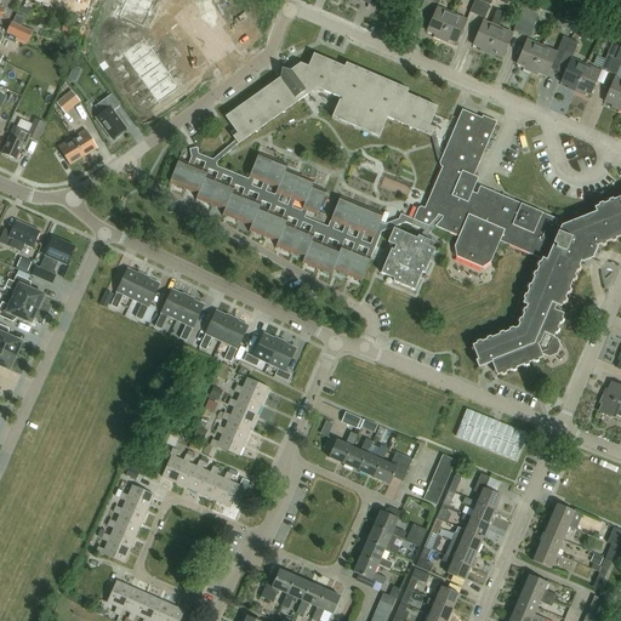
[(148,13),(155,0),(154,0),(126,0),(126,1),(148,13)]
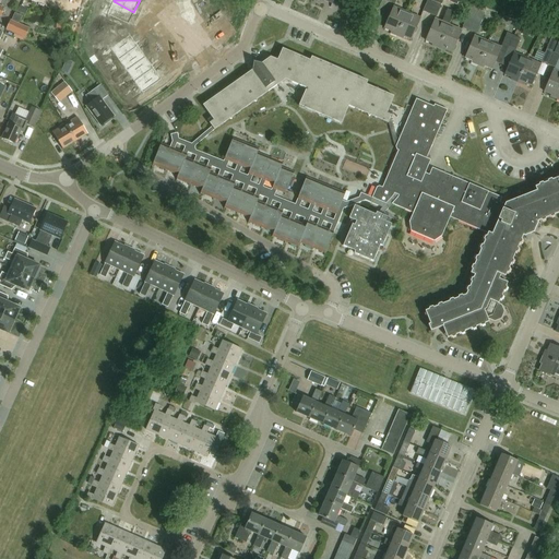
[(429,13),(435,1),(431,0),(427,0),(423,11),(429,13)]
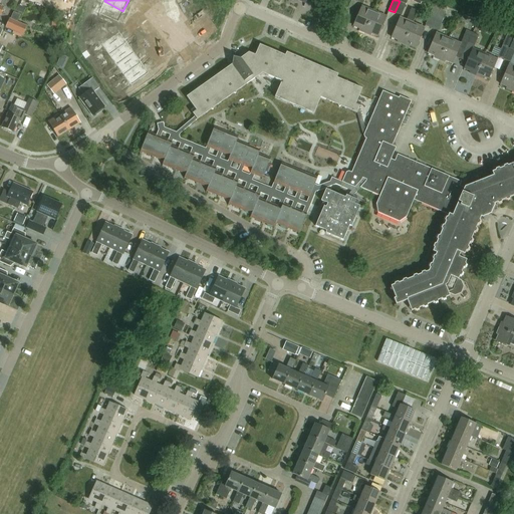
[(98,13),(116,22),(122,11),(104,1),(98,13)]
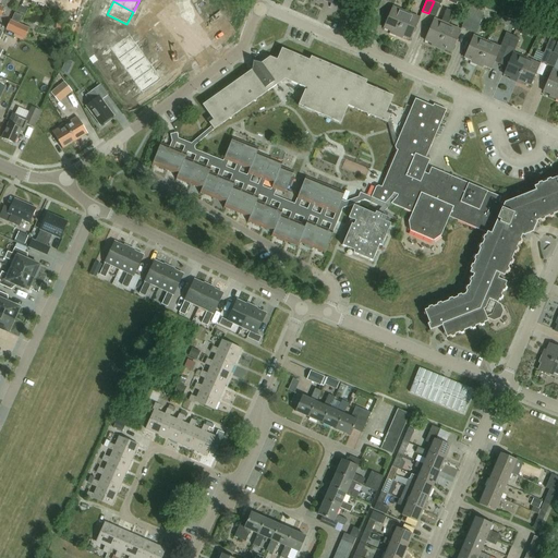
[(434,1),(428,13),(435,16),(440,4),(434,1)]
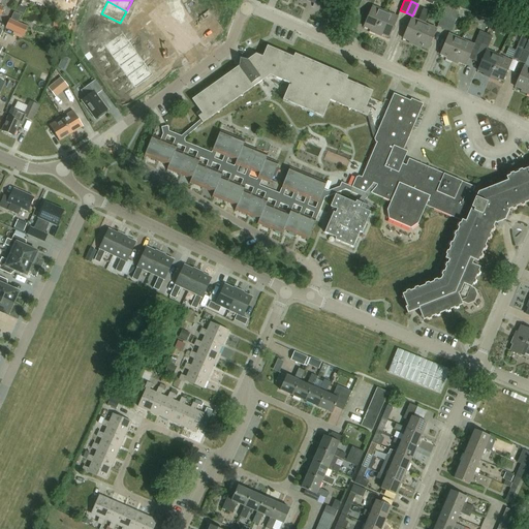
[(19,5),(17,10),(24,13),(27,8),(19,5)]
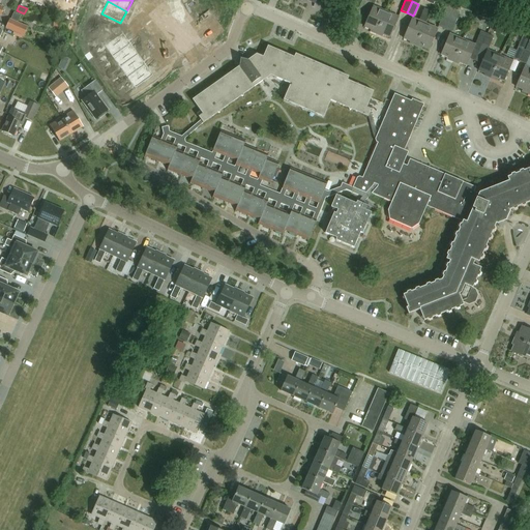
[(376,34),(386,11),(373,6),(364,27),(371,29),(371,31),(376,34)]
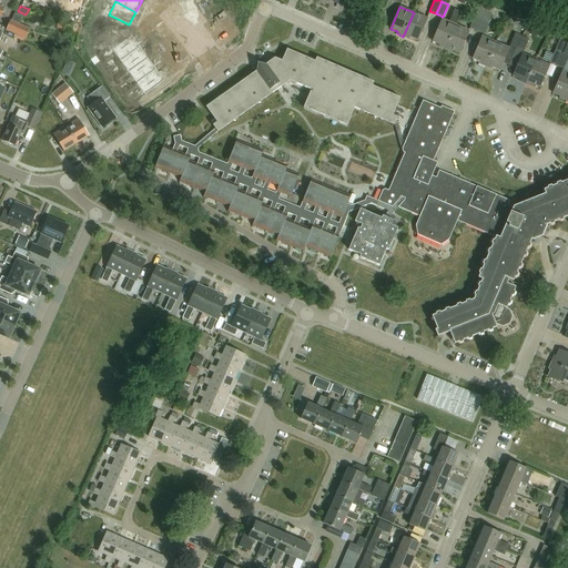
[(477,31),(485,11),(478,8),(469,29),(477,31)]
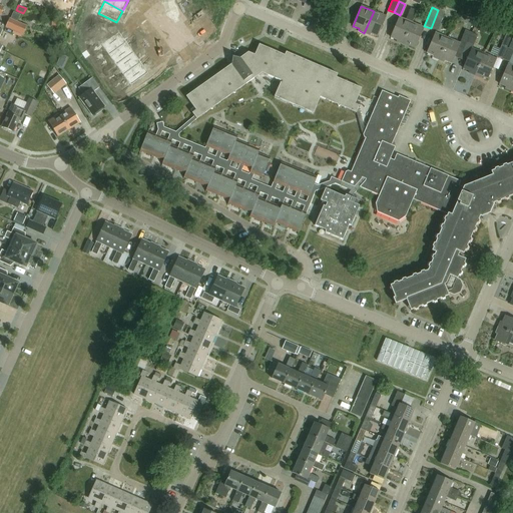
[(417,11),(411,9),(406,20),(412,22),(417,11)]
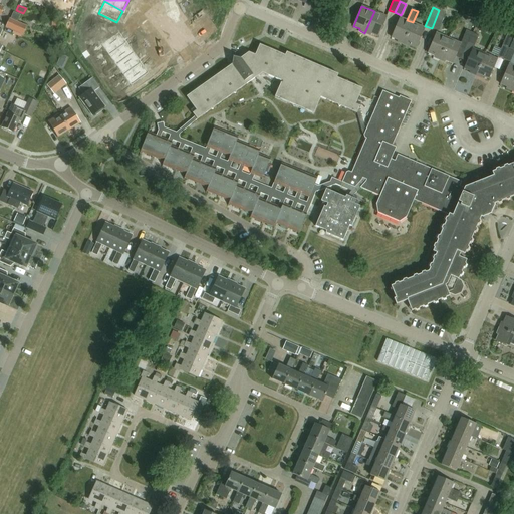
[(439,10),(432,28),(438,31),(446,13),(439,10)]
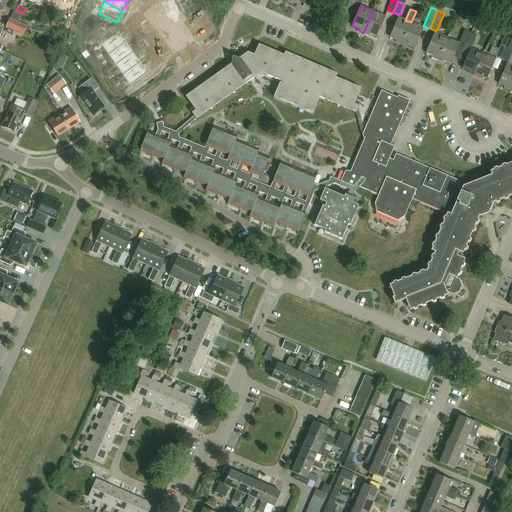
[(373,11),(363,33),(370,35),(370,34),(376,36),(385,16),(373,11)]
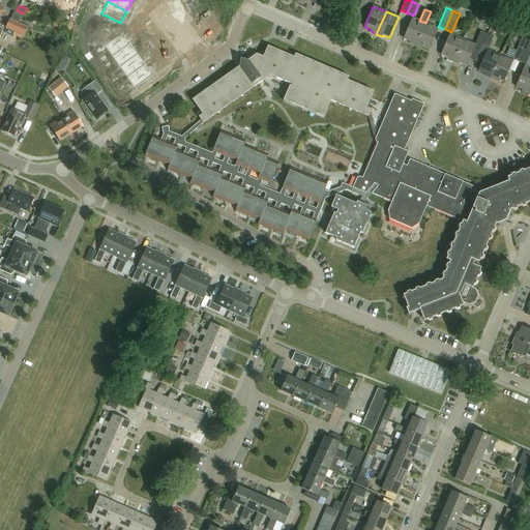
[(27,26),(9,19),(5,28),(13,31),(11,34),(22,38),(27,26)]
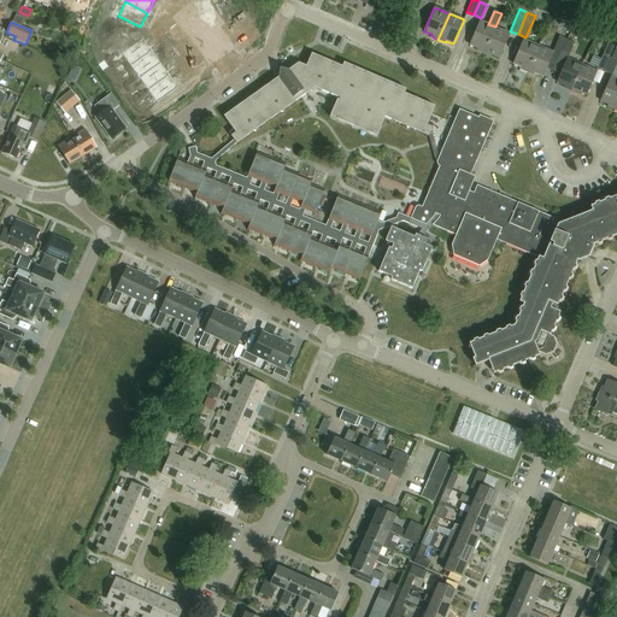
[(483,53),(495,28),(480,22),(470,45),(477,48),(476,51),(483,53)]
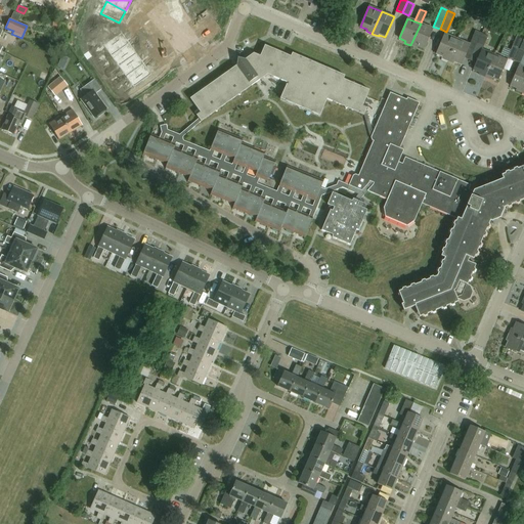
[(421,24),(410,45),(418,48),(418,46),(424,48),(432,29),(421,24)]
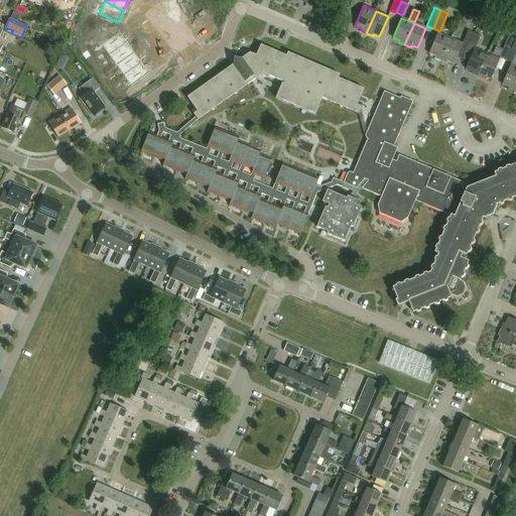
[(470,43),(474,32),(468,30),(463,41),(464,41),(462,43),(449,38),(440,59),(446,62),(447,60),(455,63),(459,53),(465,55),(470,43)]
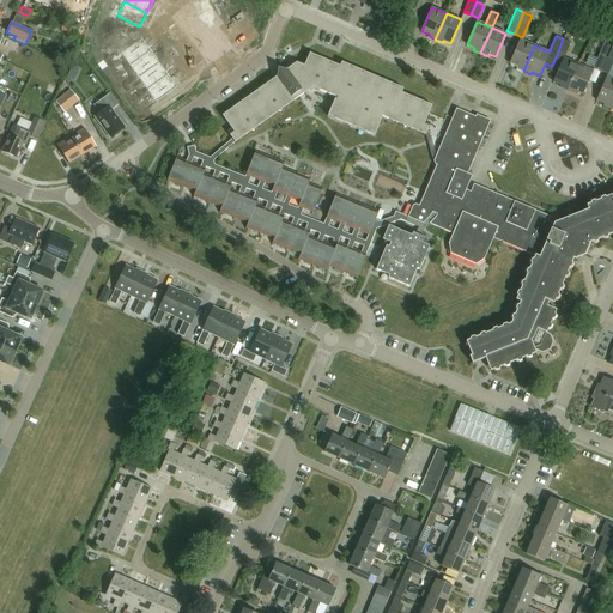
[(568,90),(578,65),(564,59),(565,55),(564,55),(570,42),(563,38),(558,52),(552,66),(558,70),(553,82),(560,84),(560,86),(568,90)]
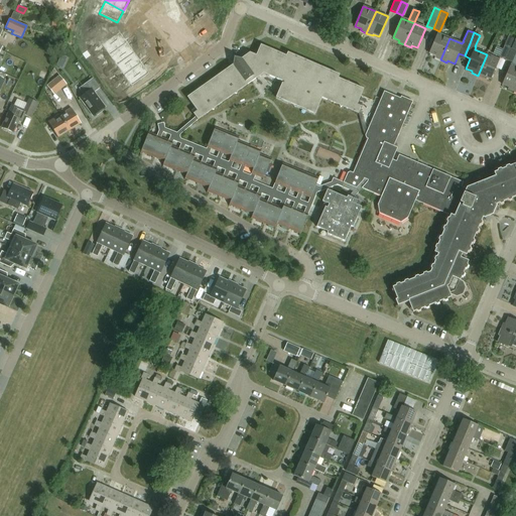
[(440,59),(449,38),(437,33),(429,52),(435,55),(434,57),(440,59)]
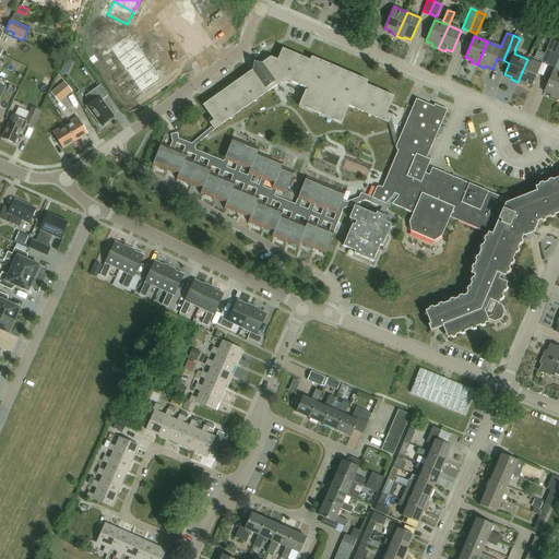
[(552,37),(547,50),(554,52),(558,39),(552,37)]
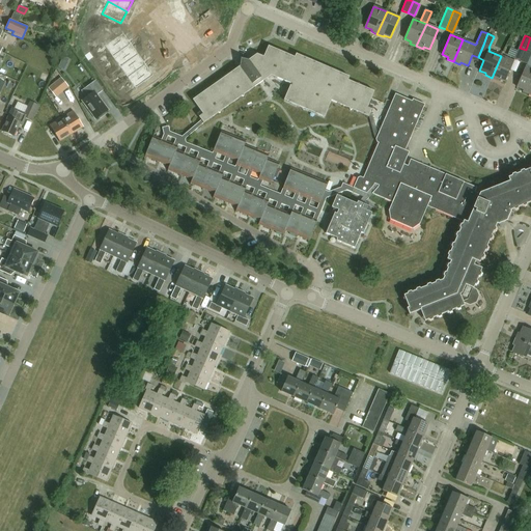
[(127,50),(119,40),(104,52),(111,62),(127,50)]
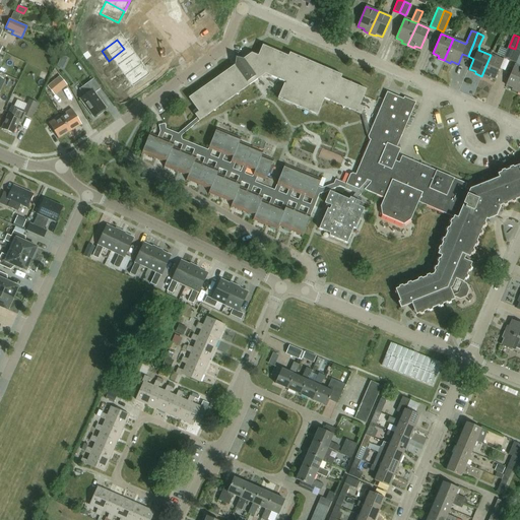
[(212,152),(215,146),(210,145),(208,150),(182,140),(181,137),(182,135),(183,135),(200,121),(265,74),(285,82),(278,99),(318,115),(325,99),(362,114),(364,110),(366,105),(362,103),(367,89),(341,78),(342,75),(290,53),(288,56),(263,45),(258,56),(252,53),(189,98),(197,110),(193,112),(197,118),(179,134),(166,129),(165,124),(158,125),(159,131),(158,135),(161,136),(164,132),(172,135),(170,139),(174,141),(182,144),(180,148),(184,150),(186,145),(194,148),(192,153),(196,154),(204,157),(202,161),(207,164),(209,159),(216,163),(214,167),(218,169),(218,168),(226,171),(224,175),(230,177),(231,173),(239,176),(237,180),(241,182),(241,181),(249,184),(247,188),(251,190),(253,186),(261,189),(259,193),(263,195),(263,194),(271,197),(269,202),(273,204),(275,199),(283,202),(281,207),(284,209),(286,205),(289,199),(297,202),(295,208),(299,209),(300,210),(302,204),(310,207),(307,213),(311,214),(319,193),(340,185),(345,187),(346,183),(339,180),(323,187),(319,185),(314,196),(312,202),(304,199),(307,193),(303,191),(300,197),(293,194),(295,188),(290,187),(288,192),(280,189),(282,184),(278,182),(275,190),(255,182),(259,174),(256,172),(255,174),(247,171),(249,166),(245,164),(243,170),(235,166),(238,160),(233,158),(233,160),(224,157),(228,151),(222,149),(220,155),(212,152)]
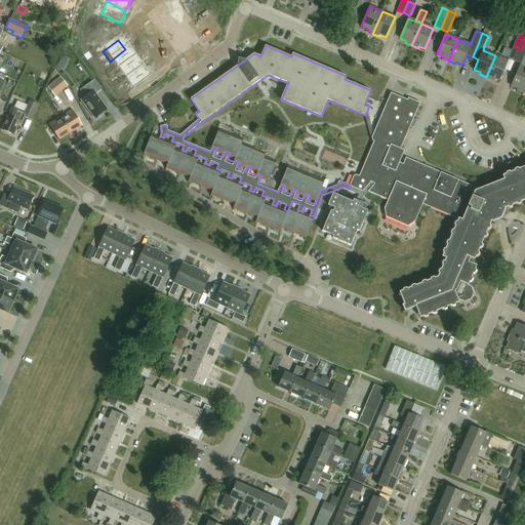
[(505,48),(501,55),(508,57),(514,61),(519,49),(513,46),(511,50),(505,48)]
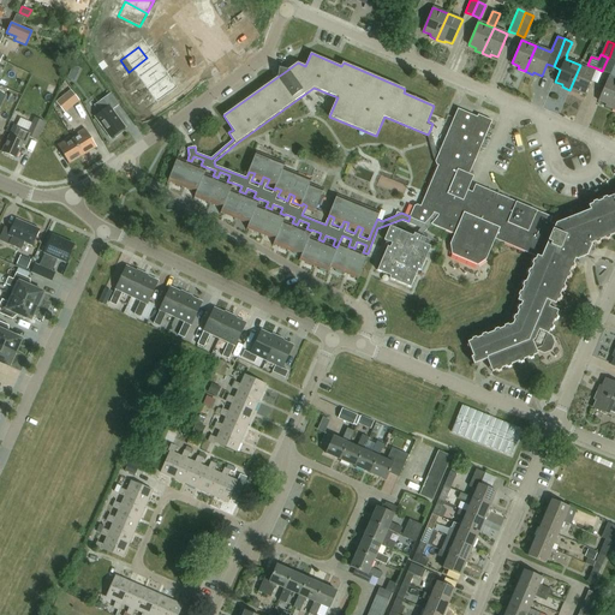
[(137,84),(155,70),(147,58),(129,72),(137,84)]
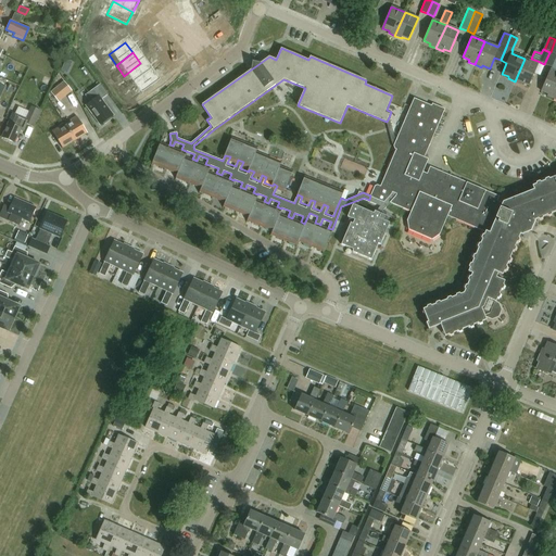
[(555,54),(550,52),(544,64),(552,66),(555,55),(555,54)]
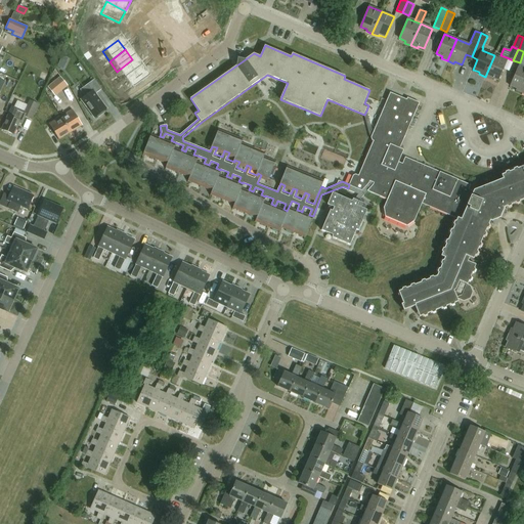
[(494,55),(485,77),(491,80),(492,77),(498,80),(507,60),(494,55)]
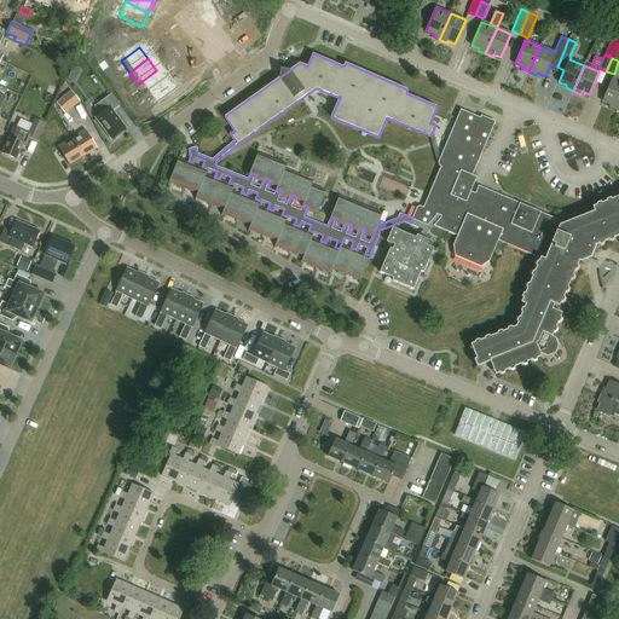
[(165,81),(156,70),(138,85),(146,96),(165,81)]
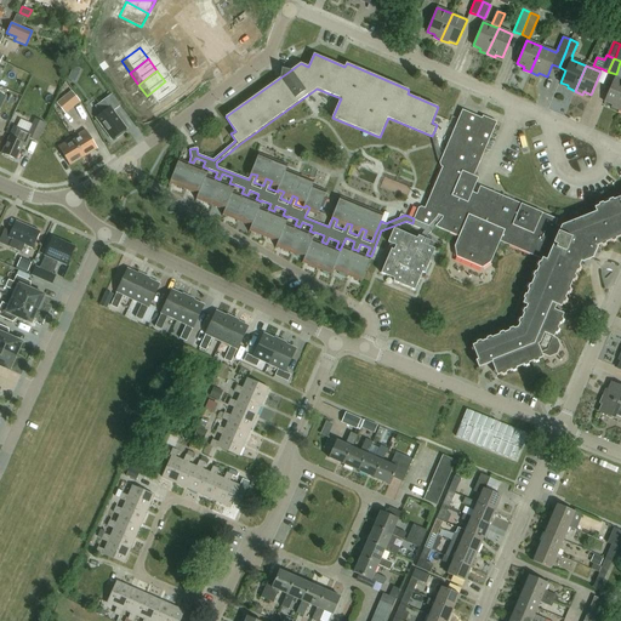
[(124,72),(118,77),(123,83),(129,78),(124,72)]
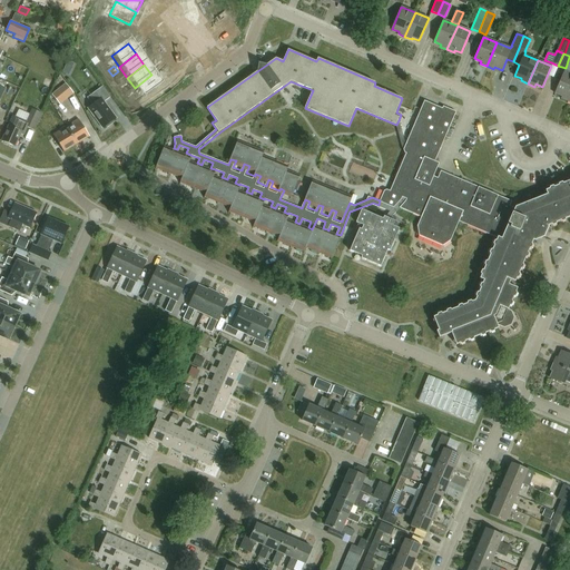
[(568,100),(569,95),(569,74),(564,71),(556,92),(562,95),(561,98),(568,100)]
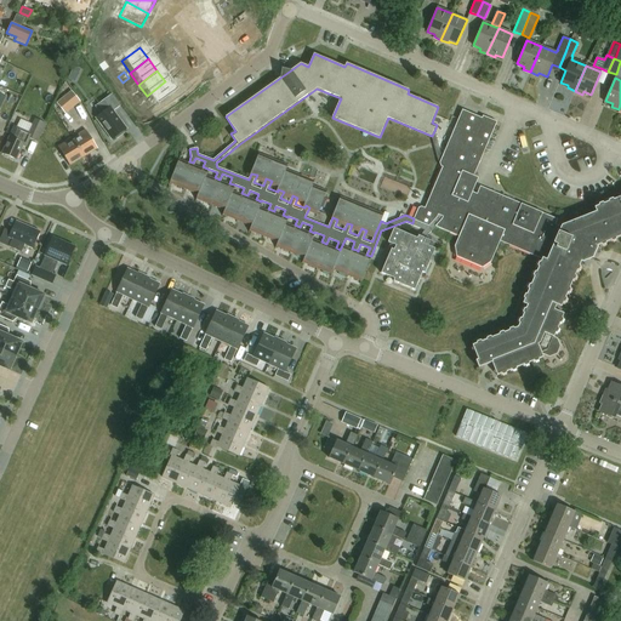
[(155,107),(174,93),(165,81),(147,96),(155,107)]
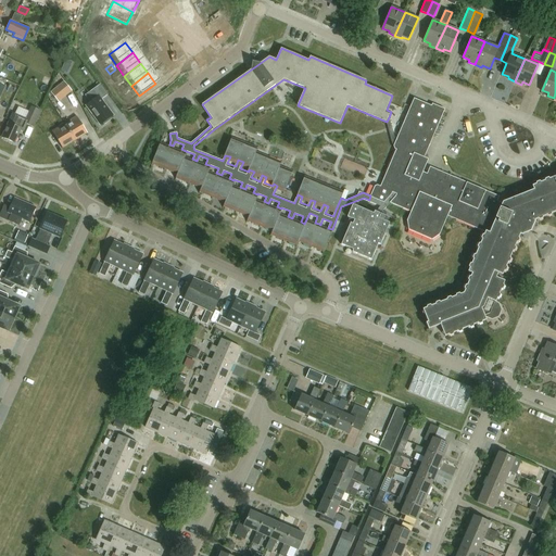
[(59,102),(72,91),(63,81),(51,92),(59,102)]
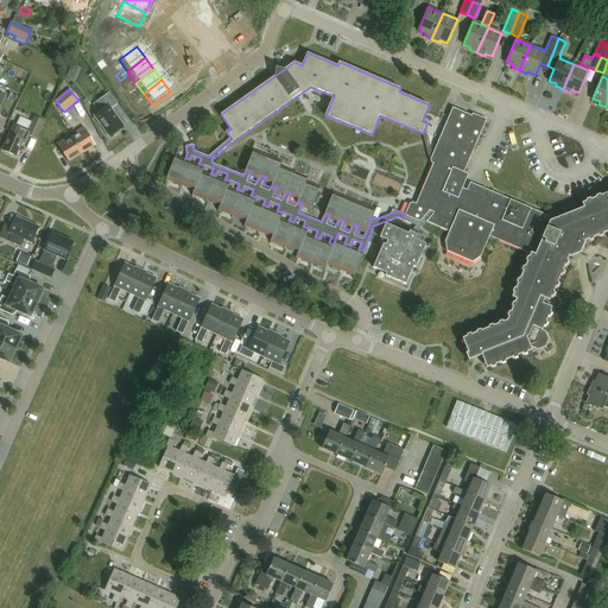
[(134,89),(130,93),(133,99),(139,94),(134,89)]
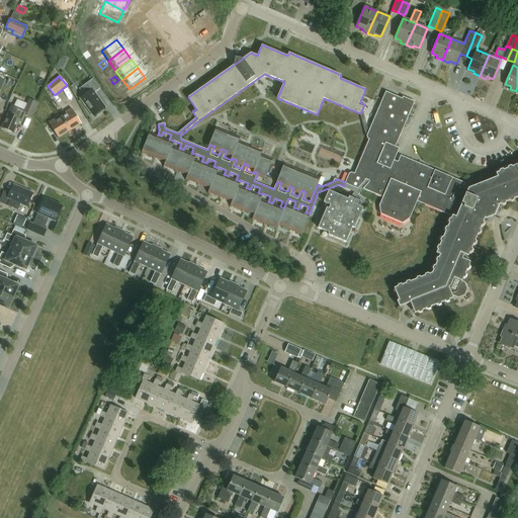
[(96,114),(97,116),(103,111),(103,110),(105,108),(94,93),(100,88),(93,79),(79,89),(84,95),(80,98),(93,116),(96,114)]
